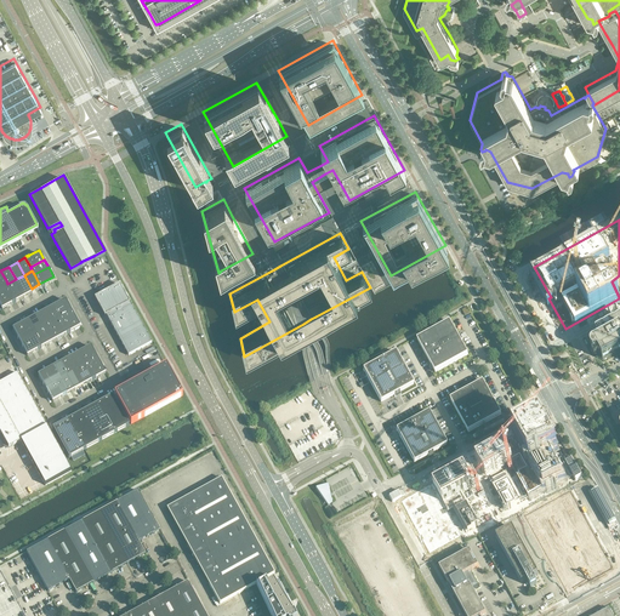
[(32,289),(24,275),(16,279),(23,292),(32,289)]
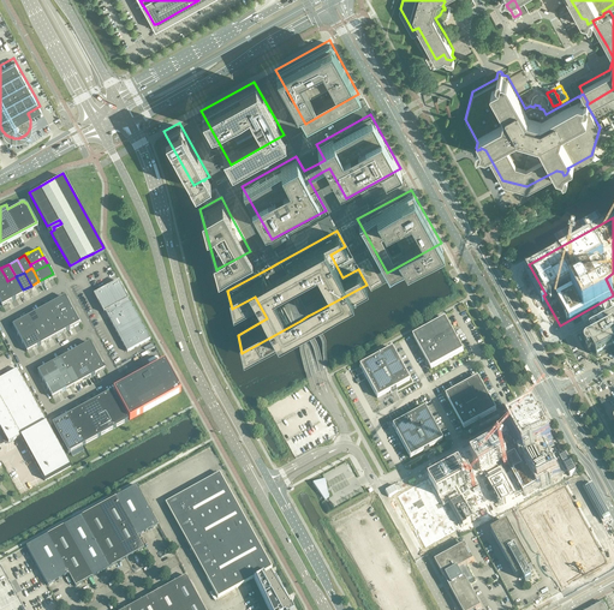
[(23,289),(16,276),(7,281),(10,285),(15,294),(23,289)]
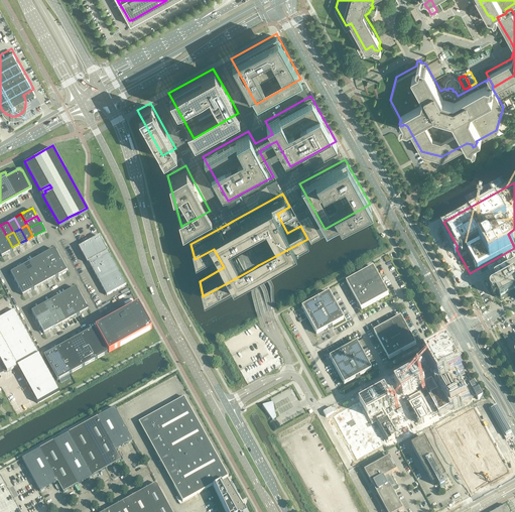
[(0,243),(8,239),(6,236),(5,233),(0,235),(0,243)]
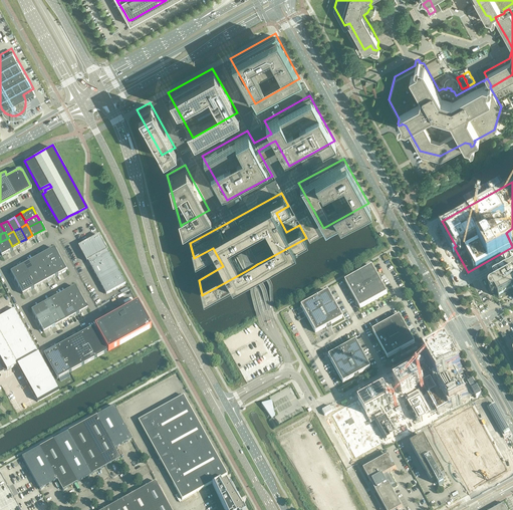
[(124,280),(98,232),(78,242),(77,243),(86,258),(87,258),(105,291),(124,280)]
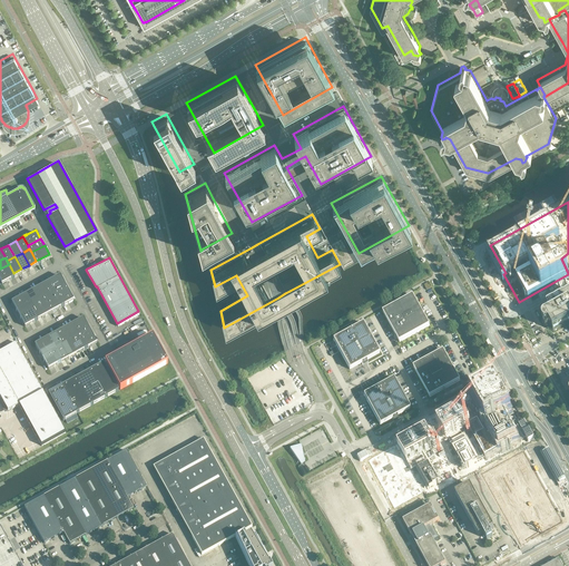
[(13,273),(9,264),(0,269),(0,279),(1,280),(13,273)]
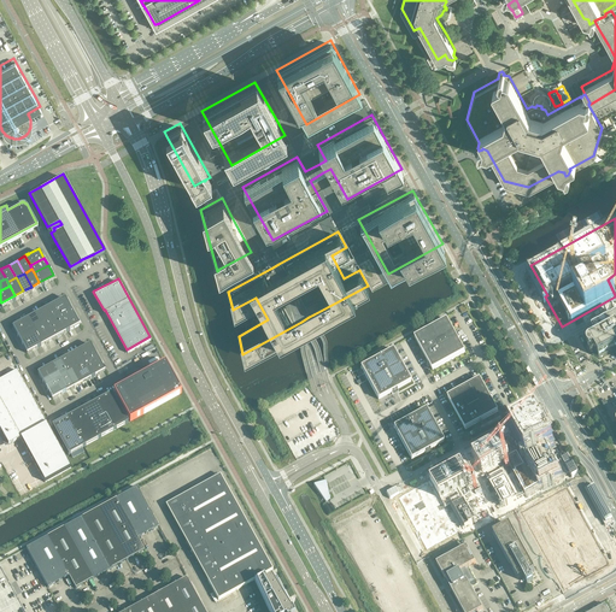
[(54,311),(69,304),(64,294),(54,299),(53,300),(53,299),(51,300),(51,301),(50,301),(54,311)]
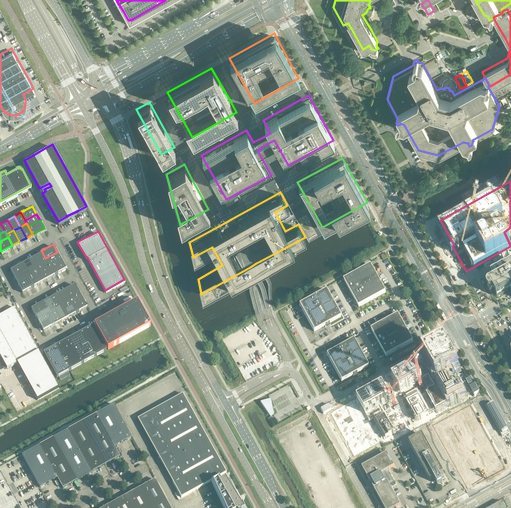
[(47,261),(45,258),(41,250),(35,254),(41,265),(47,261)]
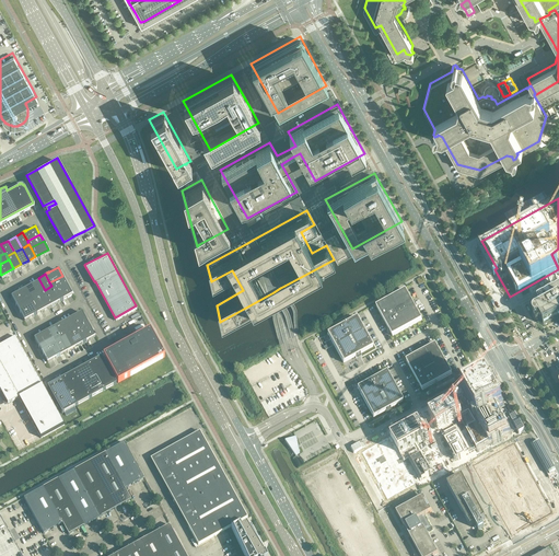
[(54,290),(67,282),(62,276),(49,282),(51,286),(54,290)]
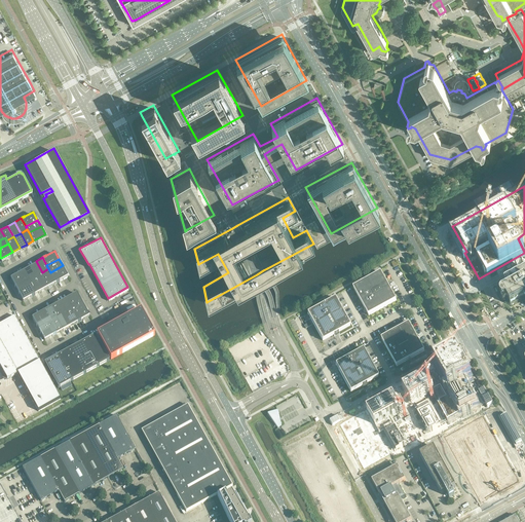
[(42,272),(36,261),(29,265),(35,276),(42,272)]
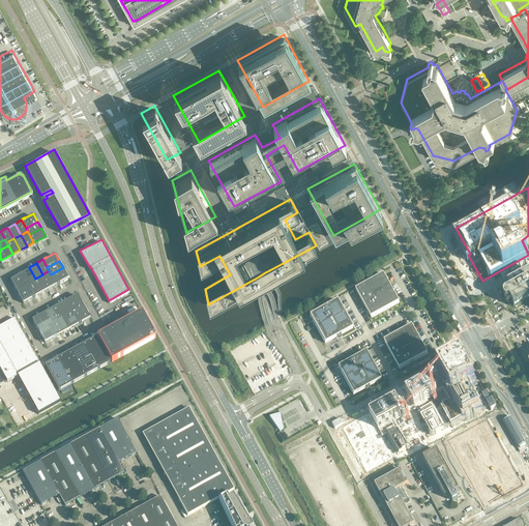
[(35,279),(29,267),(22,270),(26,279),(28,282),(35,279)]
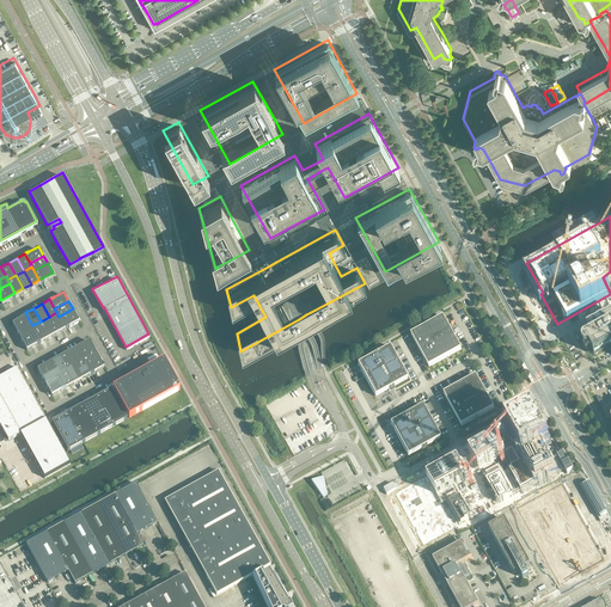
[(63,325),(77,318),(78,318),(73,308),(59,317),(63,325)]
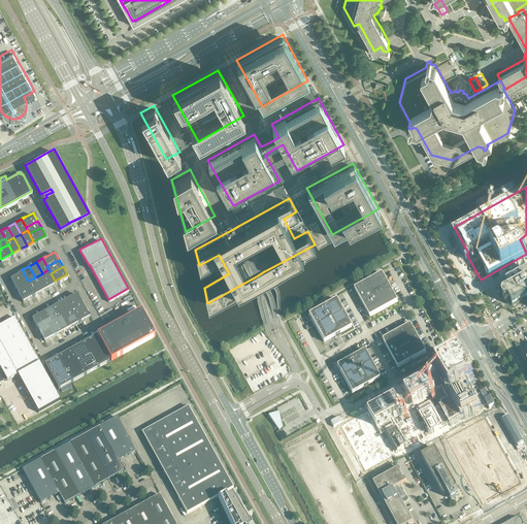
[(526,267),(512,275),(505,280),(508,286),(502,289),(502,290),(501,291),(501,292),(501,293),(501,294),(501,295),(502,295),(502,296),(503,296),(504,297),(505,297),(506,297),(507,297),(511,302),(512,302),(512,303),(526,294),(526,267)]
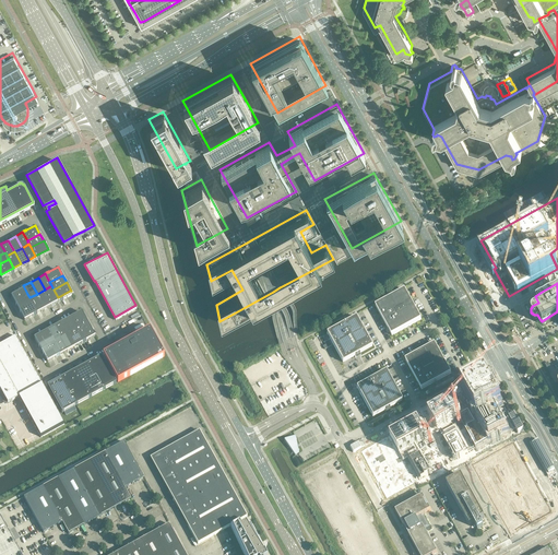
[(27,294),(23,285),(11,293),(15,300),(27,294)]
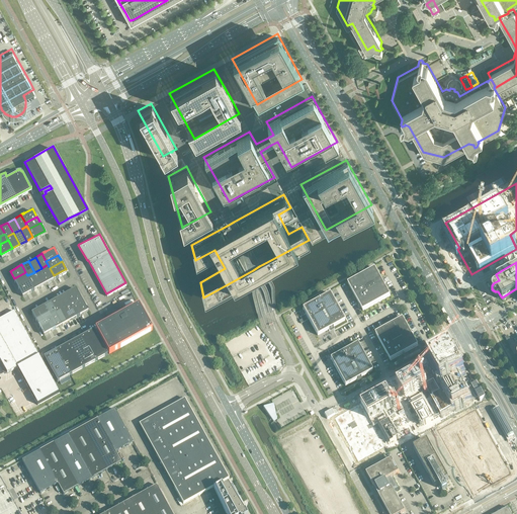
[(54,275),(50,268),(48,264),(41,268),(48,279),(54,275)]
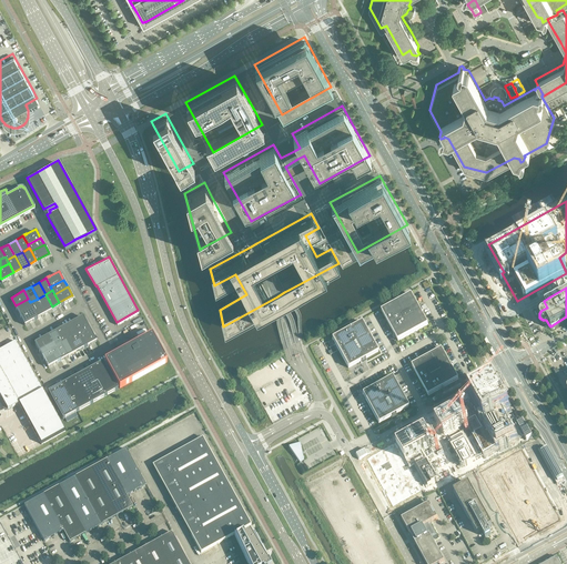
[(427,320),(421,309),(418,305),(417,303),(411,291),(409,291),(381,306),(381,308),(397,336),(415,326),(426,321),(427,320)]
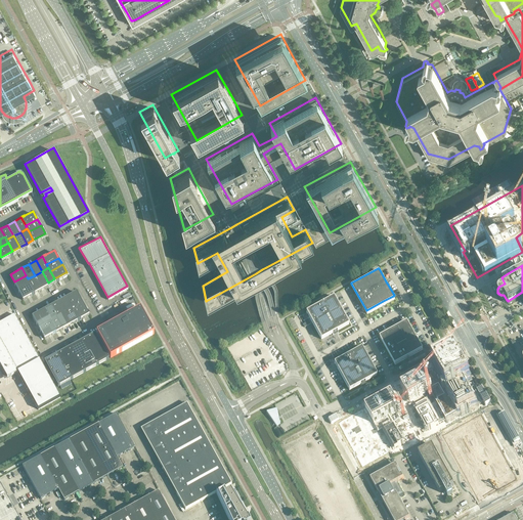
[(48,283),(42,271),(35,275),(41,287),(48,283)]
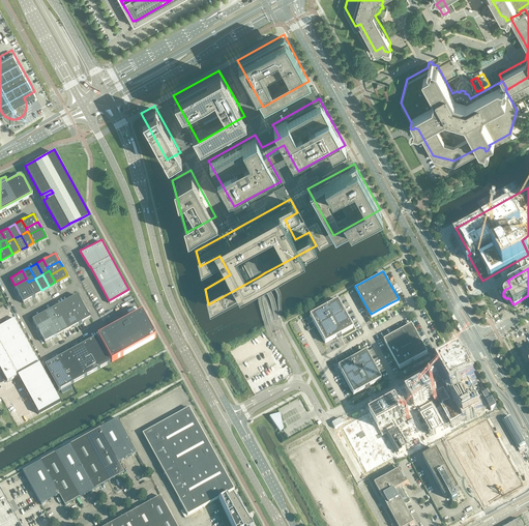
[(30,286),(28,282),(26,279),(15,285),(18,292),(30,286)]
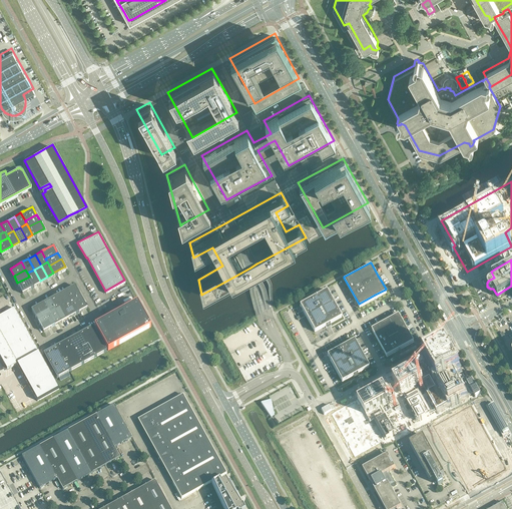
[(40,281),(34,270),(27,273),(29,277),(33,284),(40,281)]
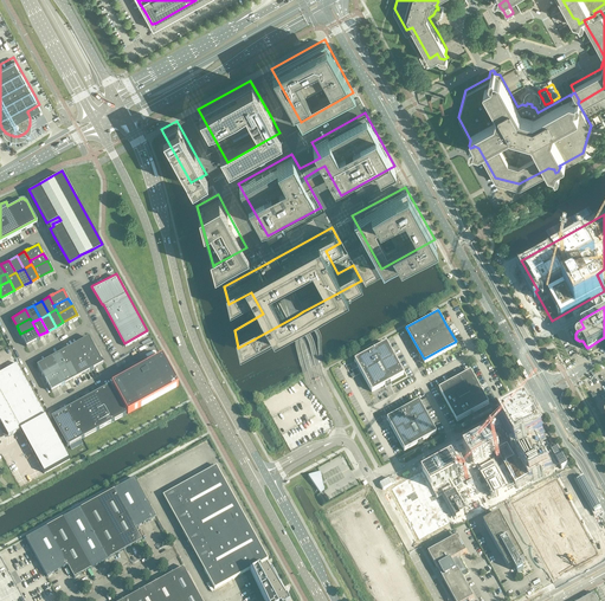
[(39,335),(34,327),(20,334),(26,343),(39,335)]
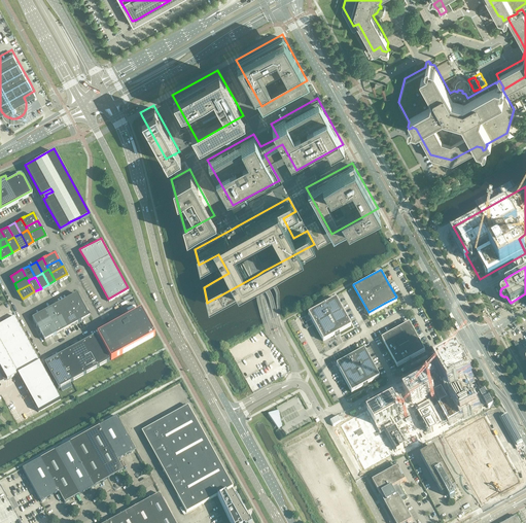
[(68,305),(80,299),(76,290),(68,294),(67,295),(67,294),(65,295),(65,297),(64,298),(68,305)]
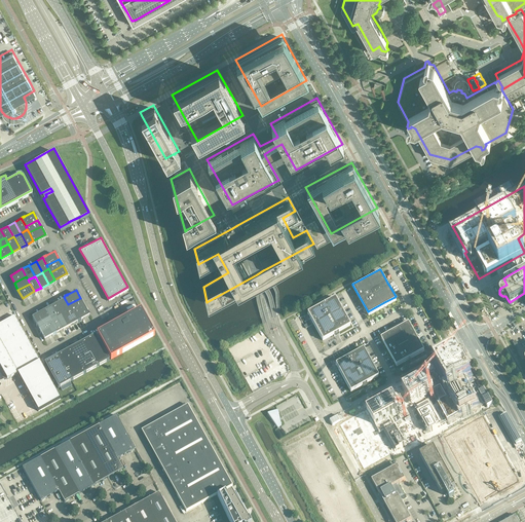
[(349,322),(340,305),(334,294),(306,309),(306,310),(322,337),(333,331),(332,329),(333,329),(334,330),(335,330),(335,329),(336,329),(336,328),(336,327),(337,327),(338,328),(348,322),(349,322)]
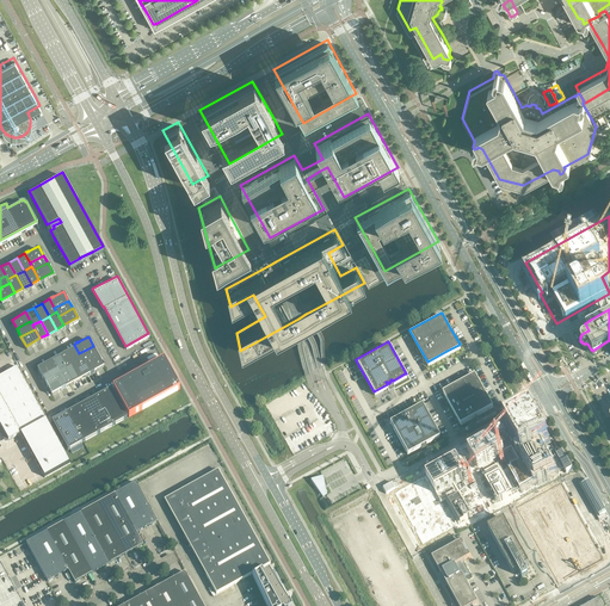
[(81,358),(79,353),(74,345),(66,348),(73,362),(81,358)]
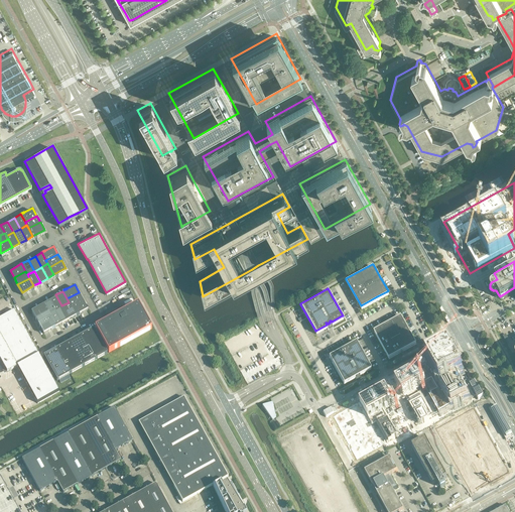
[(71,305),(83,298),(79,292),(67,298),(69,302),(71,305)]
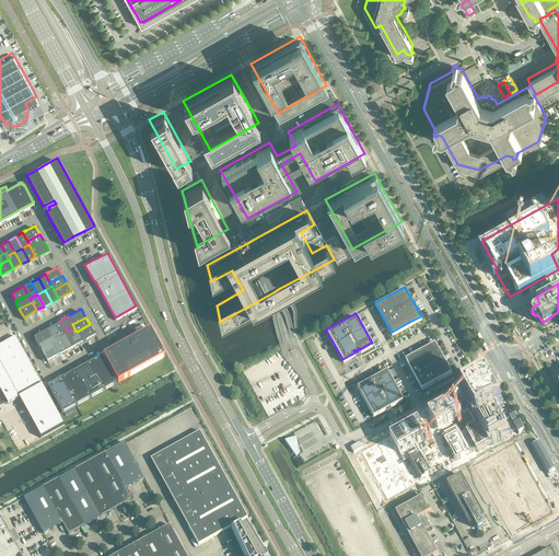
[(67,332),(60,320),(54,324),(60,336),(67,332)]
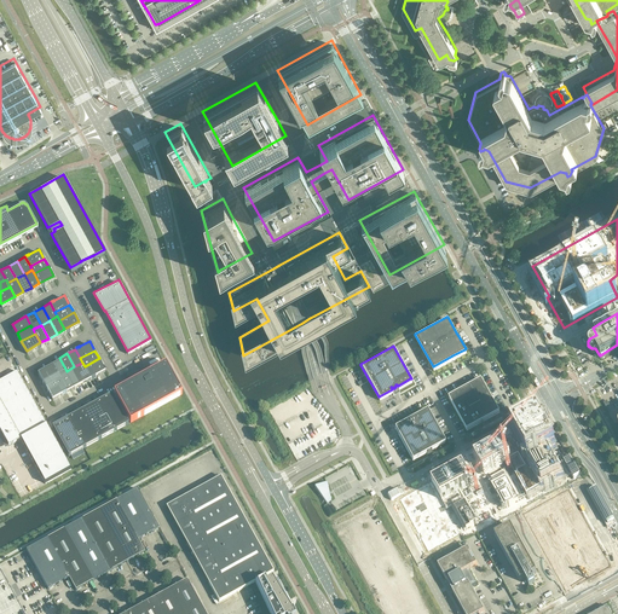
[(67,371),(59,358),(51,363),(56,371),(58,375),(67,371)]
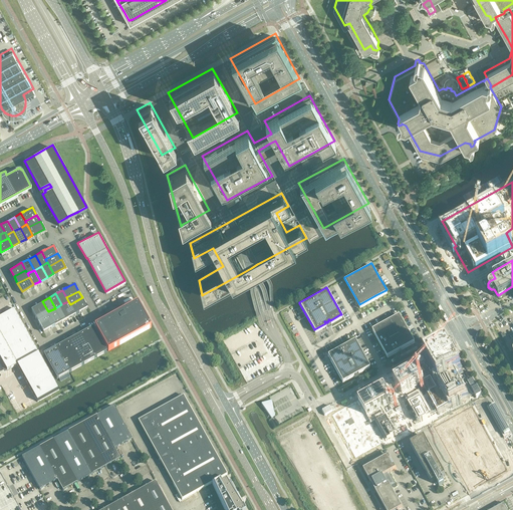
[(74,311),(85,305),(86,305),(82,297),(70,304),(74,311)]
